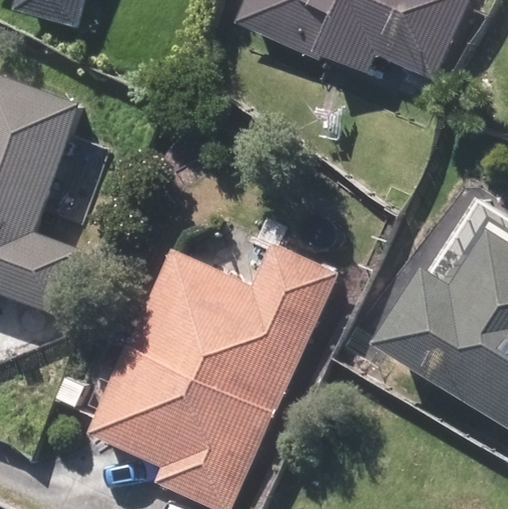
[(15,0),(13,11),(77,28),(84,0),(15,0)]
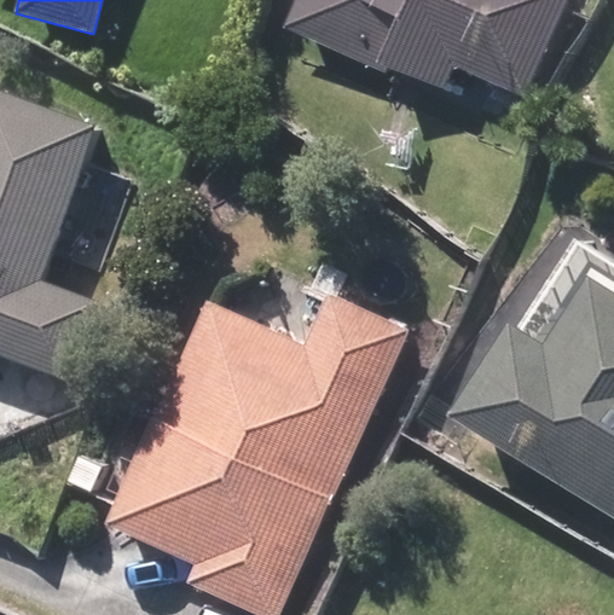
[(297,0),(287,27),(442,91),(452,67),(508,90),(545,0),(297,0)]
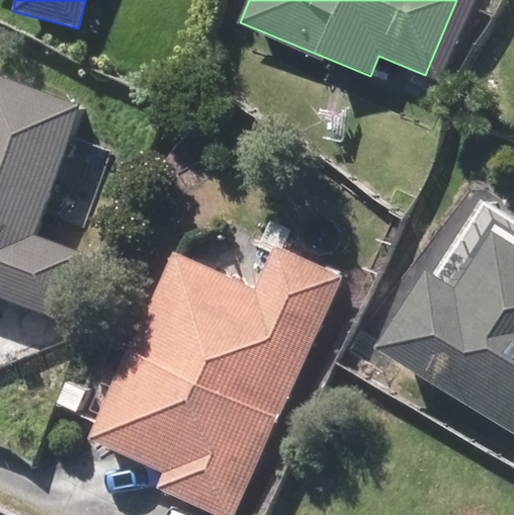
[(31,237),(78,109),(0,80),(0,299),(57,321),(81,255),(31,237)]
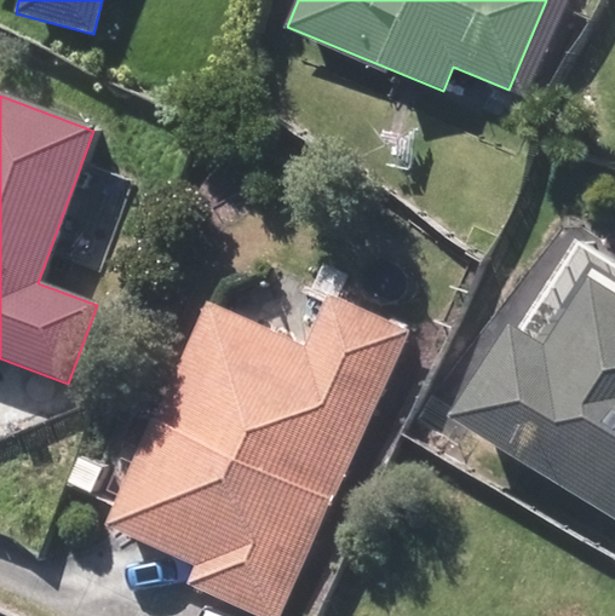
[(511,330),(455,420),(614,520),(614,303),(587,286),(546,352),(511,330)]
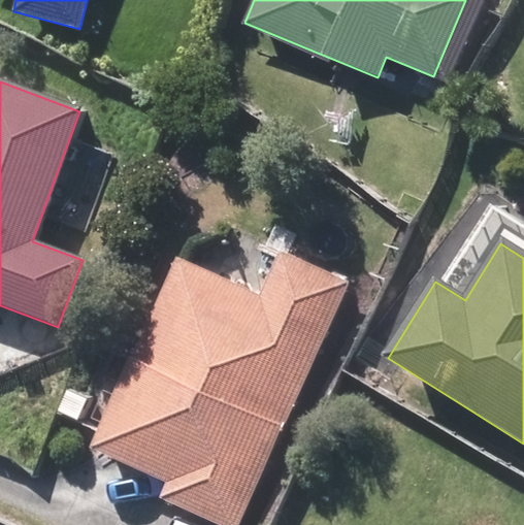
[(220,524),(238,524),(347,285),(281,255),(261,298),(177,260),(92,449),(166,481),(158,497),(220,524)]
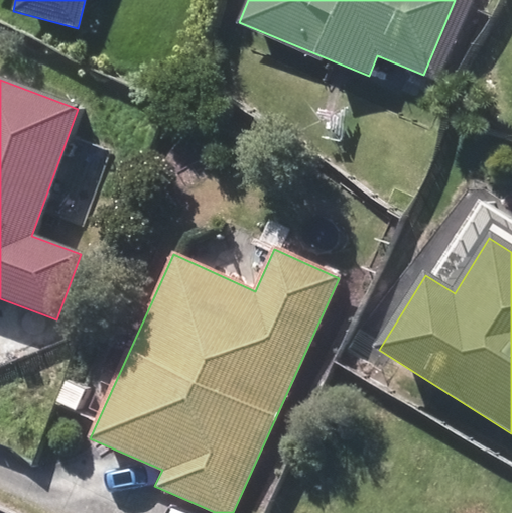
All buildings are outlined.
